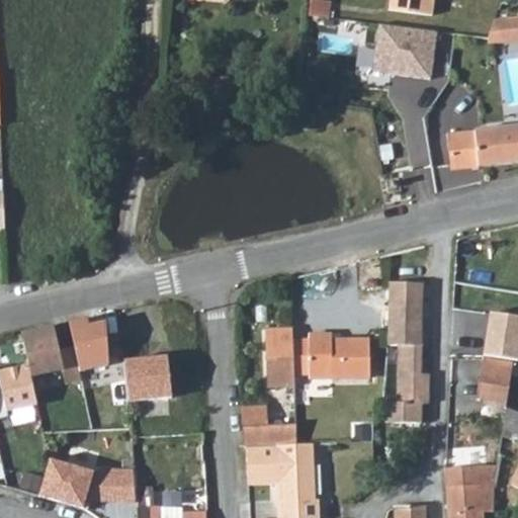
[(386,0),(385,9),(427,14),(428,0),(386,0)]
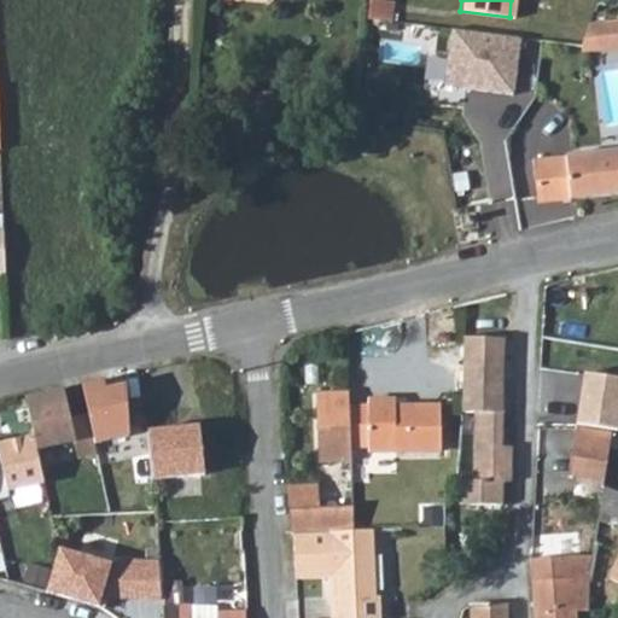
[(617,18),(590,22),(581,48),(581,53),(617,48),(617,18)]
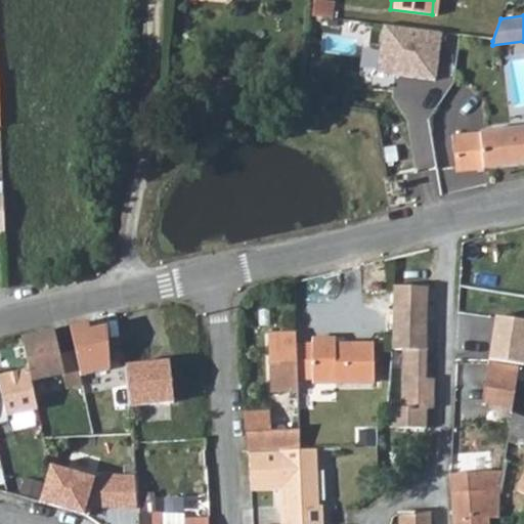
[(383,24),(376,70),(437,79),(442,34),(383,24)]
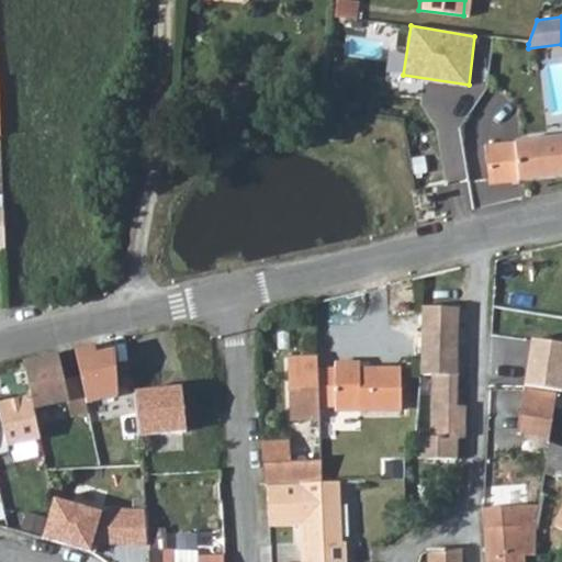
[(544,137),(548,177),(561,175),(561,122),(551,123),(552,136),(544,137)]
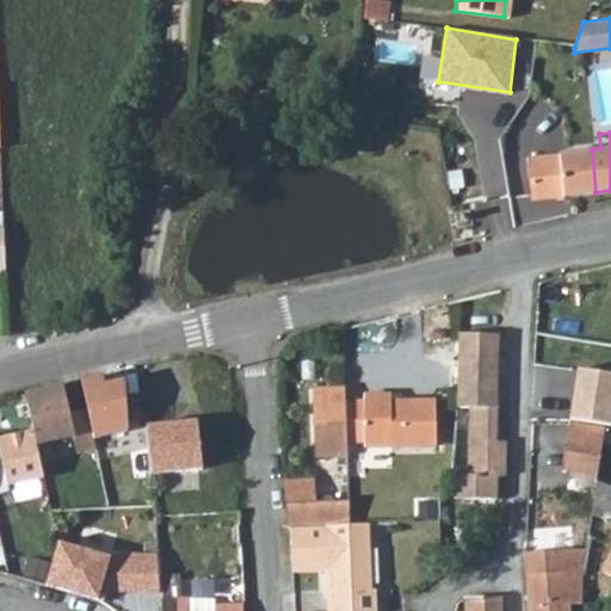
[(516,202),(596,192),(592,149),(591,135),(562,139),(562,152),(530,156),(525,154),(518,155),(519,164),(513,168),(511,176),(516,202)]
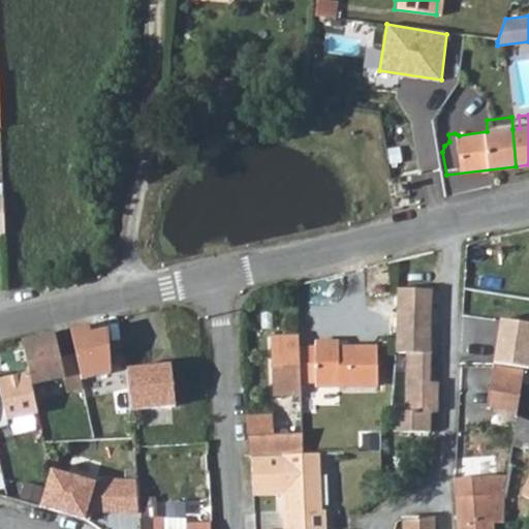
[(394,328),(394,332),(431,333),(431,288),(395,288),(395,297),(394,328)]
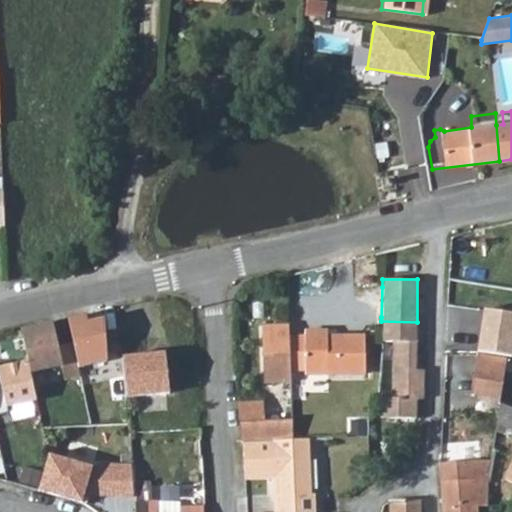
[(511,311),(484,308),(477,351),(508,356),(511,356),(511,311)]
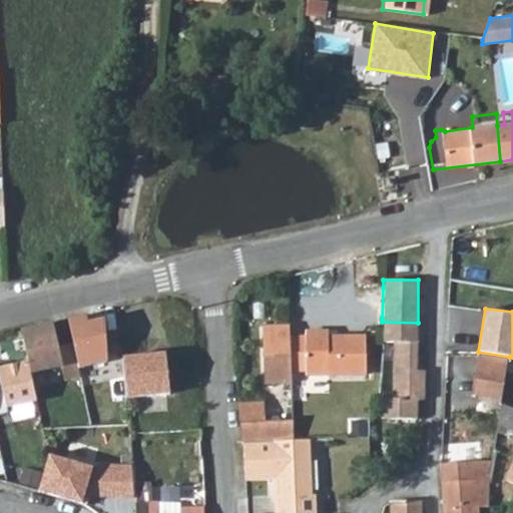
[(85,316),(67,320),(72,345),(77,368),(110,361),(101,320),(86,323),(85,316)]
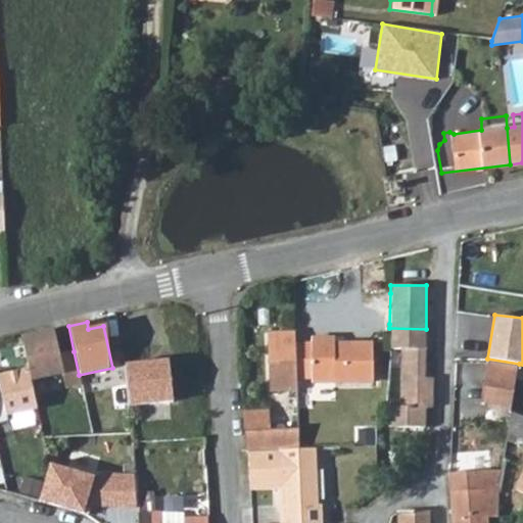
[(389,332),(389,348),(401,348),(425,348),(426,329),(389,328),(389,332)]
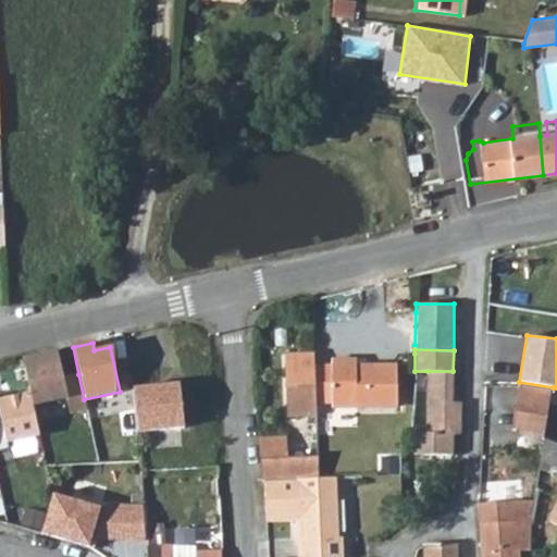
[(54,350),(21,357),(28,394),(31,405),(66,398),(69,413),(86,409),(84,399),(78,374),(60,378),(54,350)]
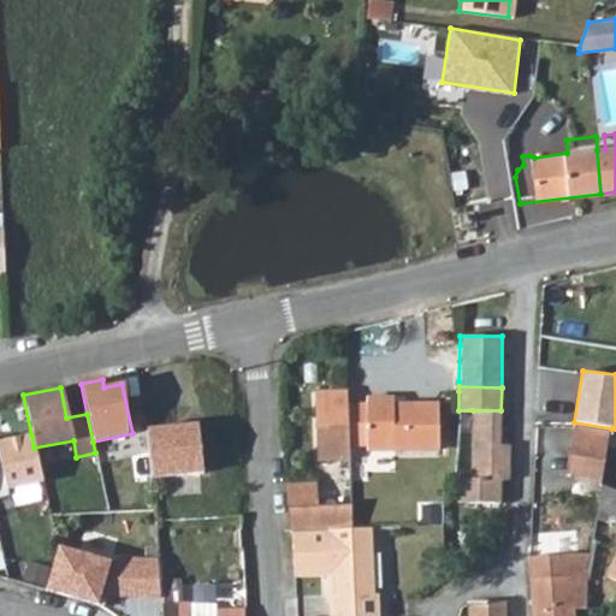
[(317,458),(349,458),(349,445),(348,407),(347,390),(315,389),(317,458)]
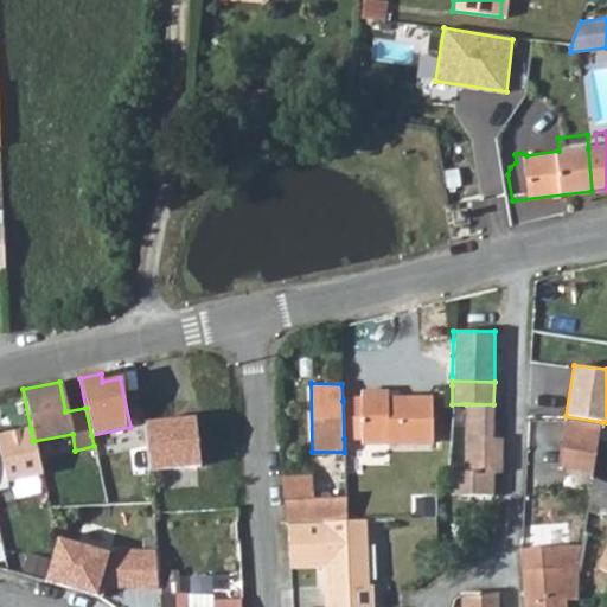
[(360,442),(389,442),(387,400),(387,394),(360,394),(360,400),(343,401),(344,439),(360,439),(360,442)]
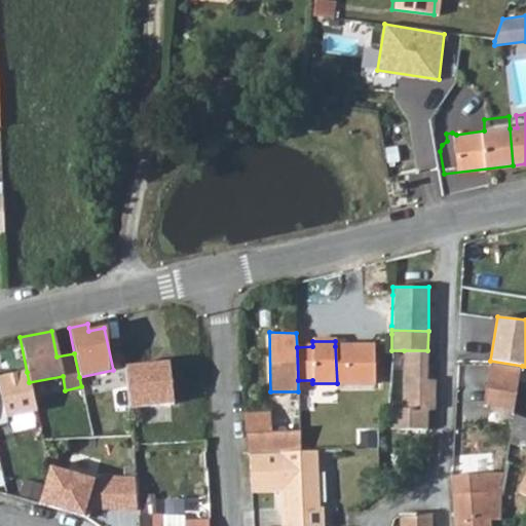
[(335,346),(337,383),(373,382),(373,346),(335,346)]
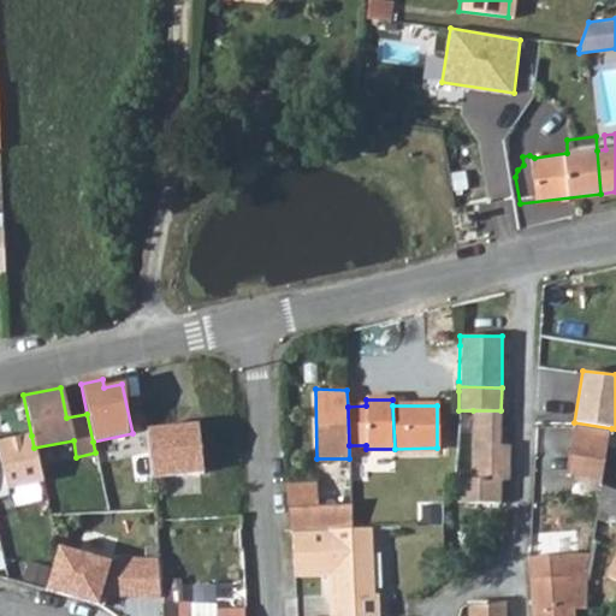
[(499,480),(507,480),(508,444),(501,444),(501,410),(473,410),(469,478),(457,478),(457,502),(498,503),(499,480)]
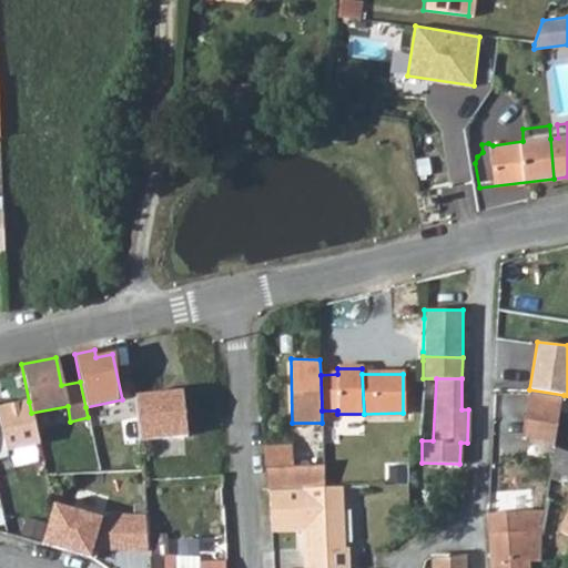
[(182,437),(186,436),(181,389),(135,394),(141,442),(149,440),(182,437)]
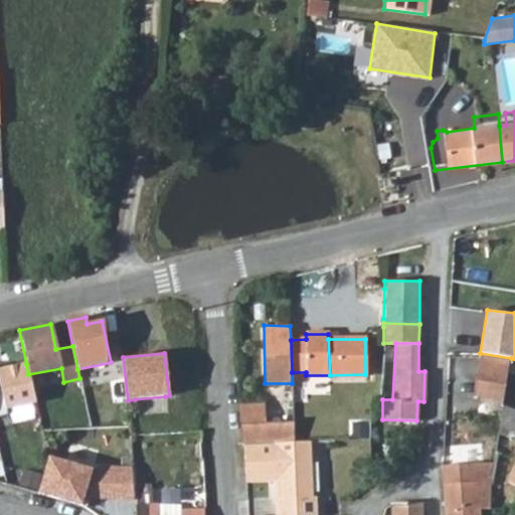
[(507,381),(511,358),(480,353),(478,376),(507,381)]
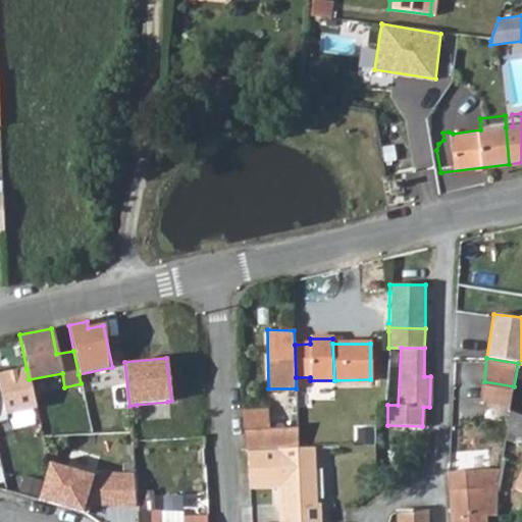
[(0,421),(5,420),(4,414),(35,407),(29,379),(27,369),(0,374),(0,421)]
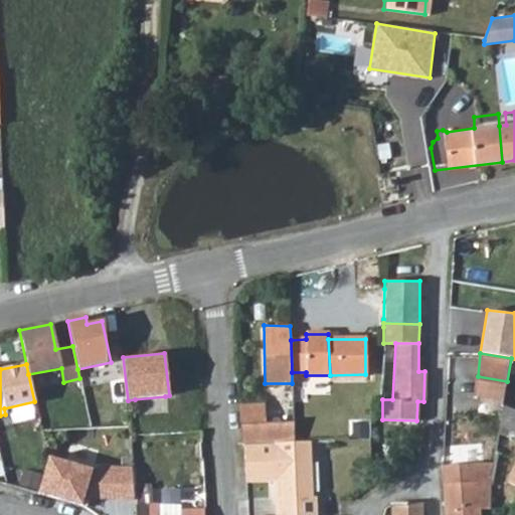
[(507,381),(478,376),(474,397),(503,401),(507,381)]
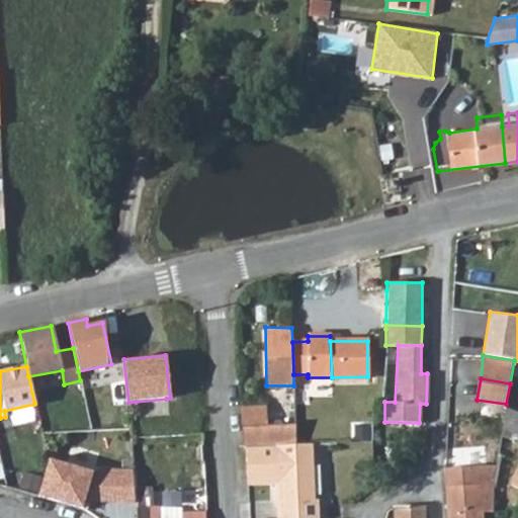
[(166,399),(136,402),(137,418),(146,417),(168,415),(166,399)]
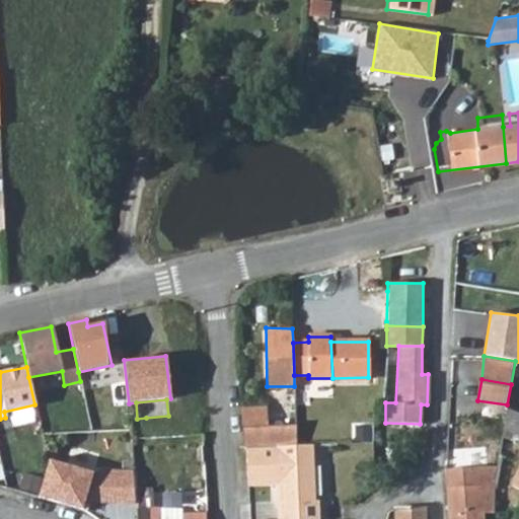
[(240,406),(241,427),(266,426),(265,406),(240,406)]
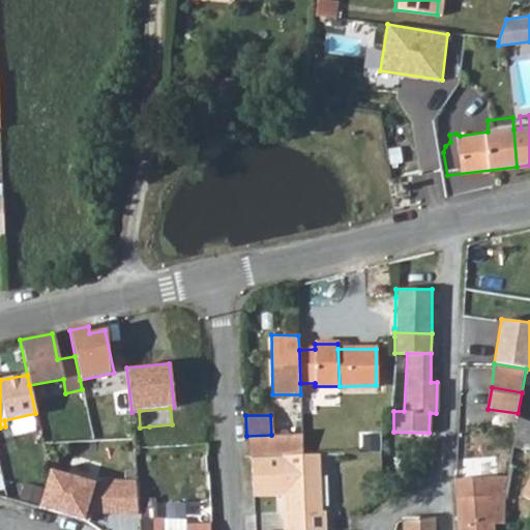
[(529,447),(529,422),(514,418),(511,444),(529,447)]
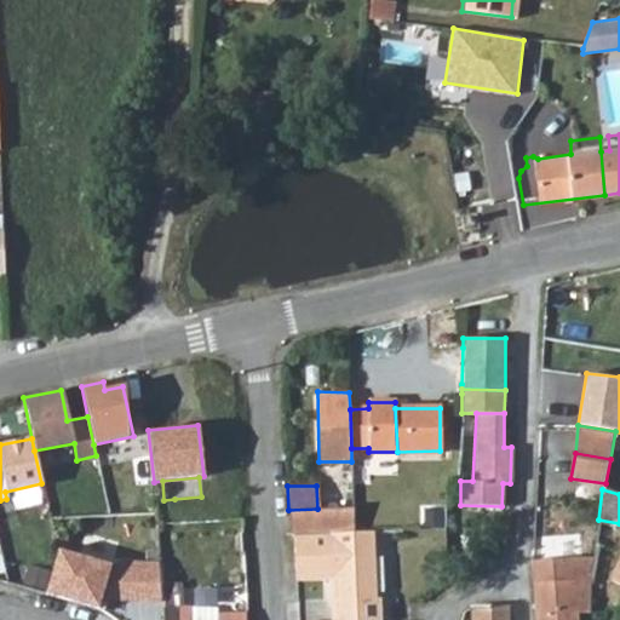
[(288,510),(290,534),(293,534),(352,533),(352,507),(317,509),(288,510)]
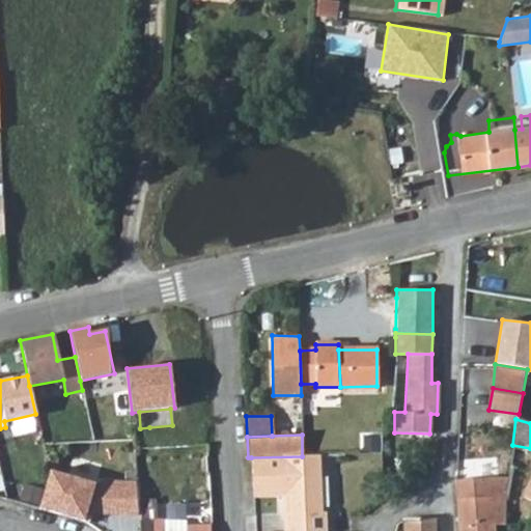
[(302,456),(251,457),(255,498),(282,497),(284,530),(327,530),(319,456),(302,456)]
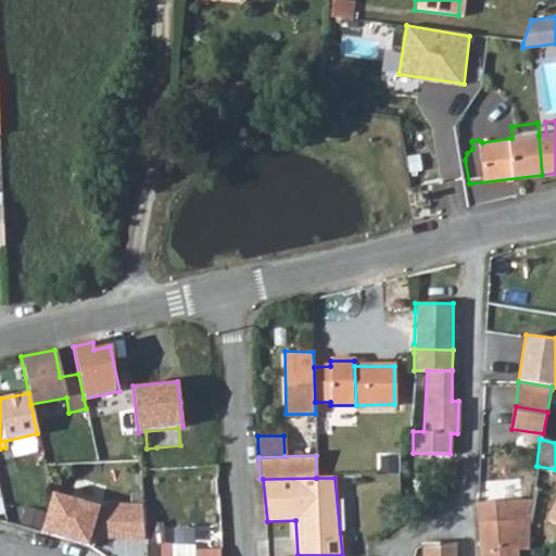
[(51,492),(39,532),(87,545),(88,539),(147,536),(143,502),(106,503),(106,506),(98,506),(51,492)]
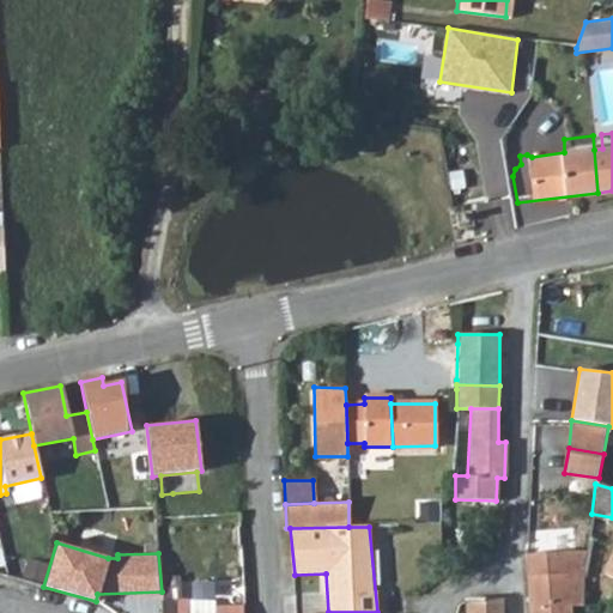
[(527,580),(528,612),(570,612),(570,606),(580,605),(578,584),(577,568),(575,551),(538,554),(538,580),(527,580)]
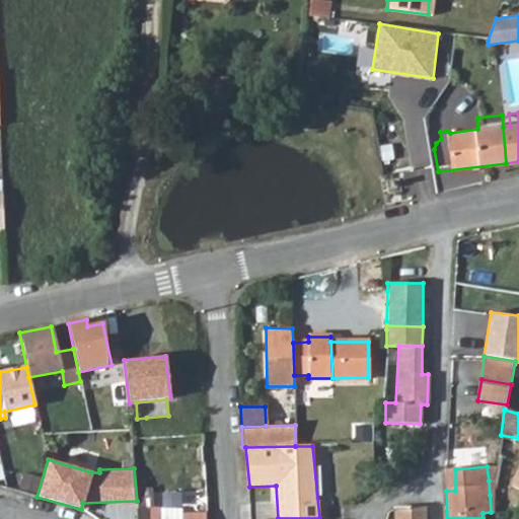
[(444,471),(446,491),(455,491),(455,469),(444,471)]
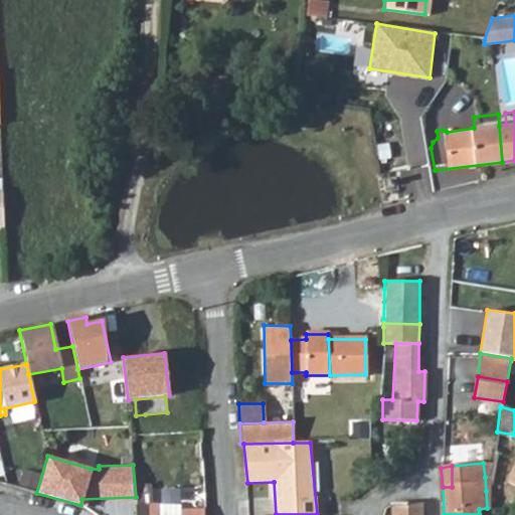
[(202,514),(203,510),(179,510),(179,504),(148,503),(147,507),(147,514),(202,514)]
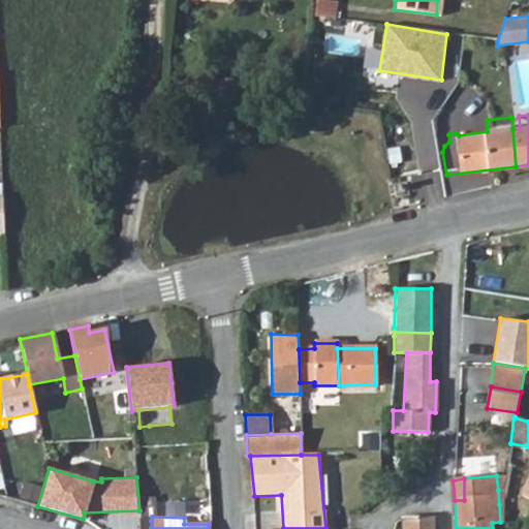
[(432,528),(432,519),(401,519),(401,528),(432,528)]
